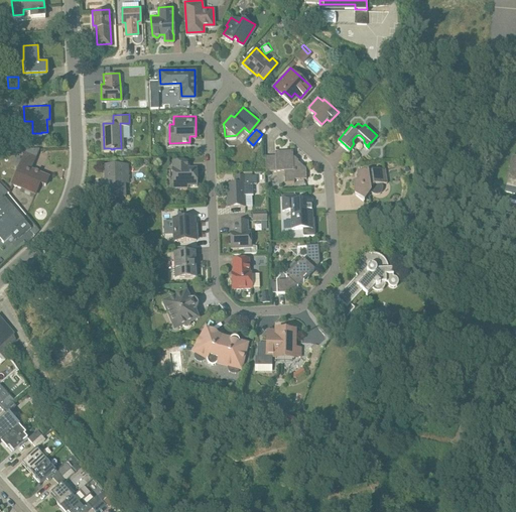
[(306,175),(306,166),(293,154),(293,148),(275,149),(275,153),(265,153),(266,168),(284,167),(284,179),(294,179),(294,176),(306,175)]
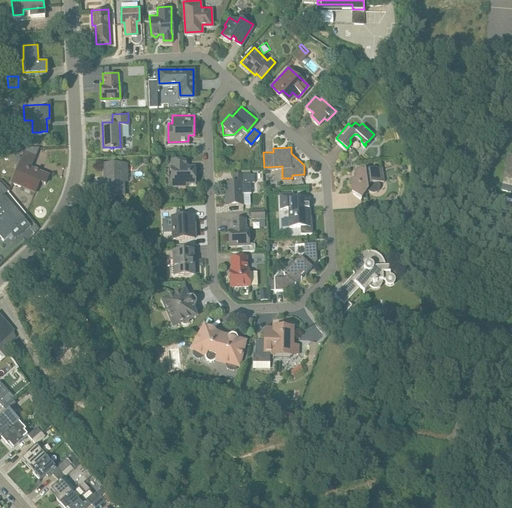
[(45,181),(48,173),(31,165),(36,153),(24,148),(11,179),(35,189),(40,179),(45,181)]
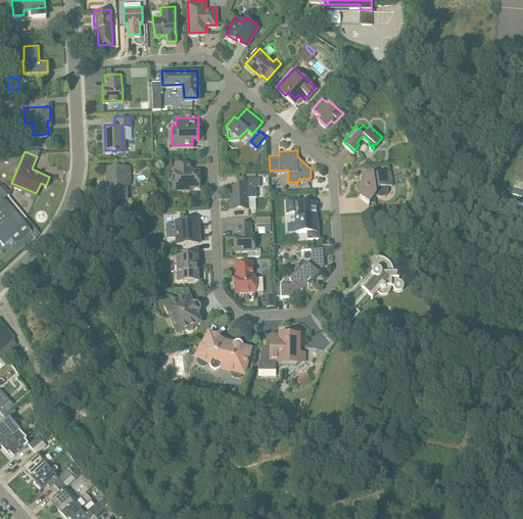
[(522,155),(518,155),(512,186),(522,187),(522,155)]
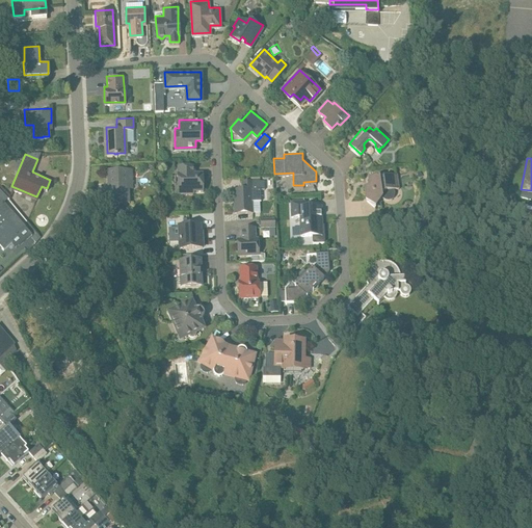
[(194,170),(194,163),(178,164),(178,172),(178,190),(193,190),(193,188),(203,188),(203,170),(194,170)]
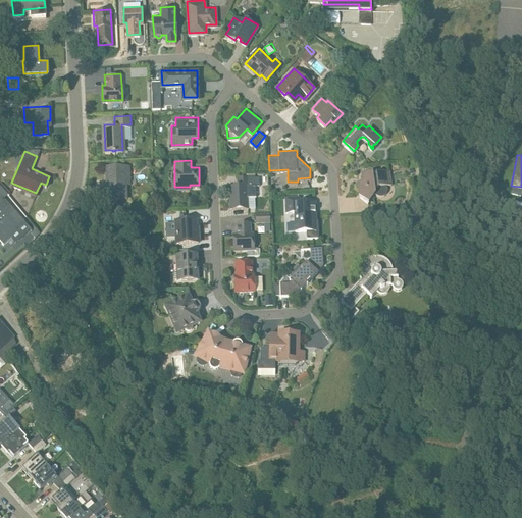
[(104,197),(126,196),(125,163),(105,164),(106,184),(104,184),(104,197)]
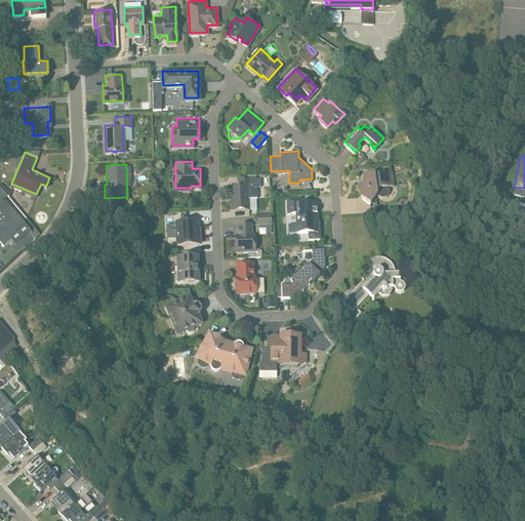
[(413,173),(418,170),(414,164),(409,167),(413,173)]
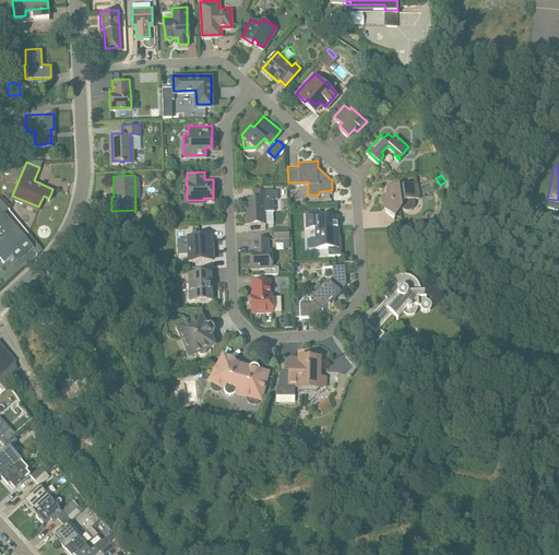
[(419,195),(417,180),(403,181),(403,182),(399,182),(399,181),(387,184),(388,191),(382,191),(384,207),(394,214),(402,204),(401,198),(405,198),(405,197),(419,195)]
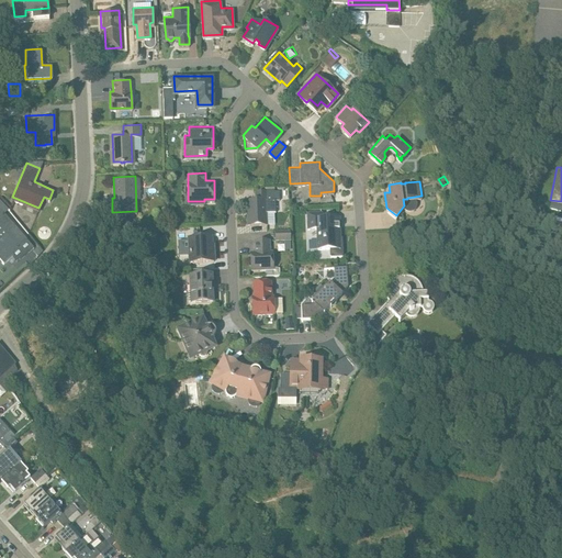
[(267,210),(276,210),(274,198),(279,197),(279,188),(255,189),(255,198),(246,198),(247,205),(248,205),(249,222),(268,222),(267,210)]
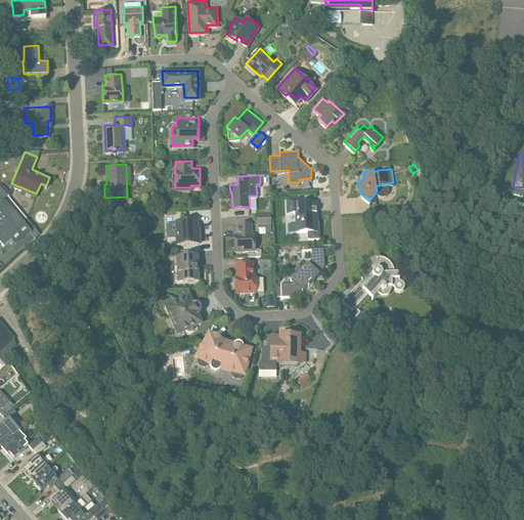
[(379,185),(380,193),(391,193),(390,185),(379,185)]
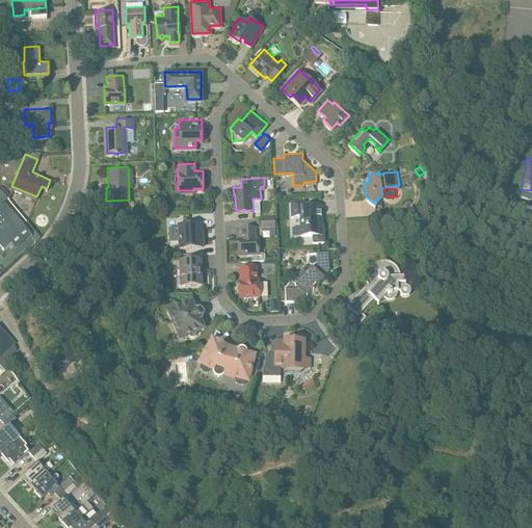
[(14,237),(28,226),(0,194),(0,237),(3,240),(0,242),(7,251),(17,241),(14,237)]
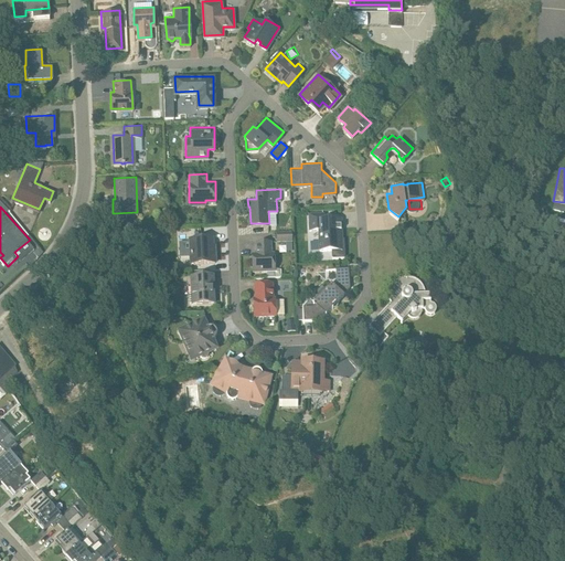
[(310,239),(310,247),(332,246),(332,255),(345,255),(344,235),(341,236),(340,217),(323,217),(323,211),(309,212),(310,228),(319,226),(319,239),(310,239)]
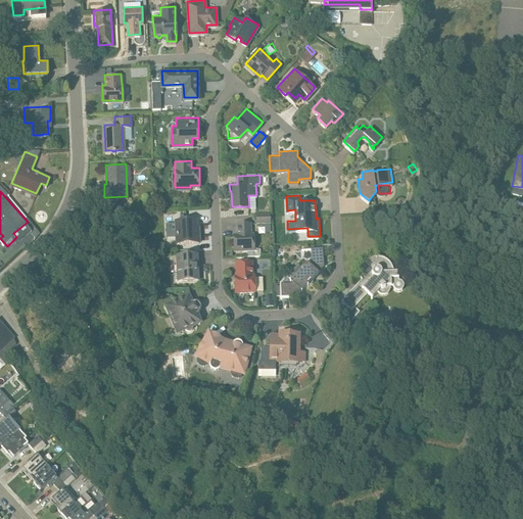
[(255,213),(255,221),(270,221),(270,213),(255,213)]
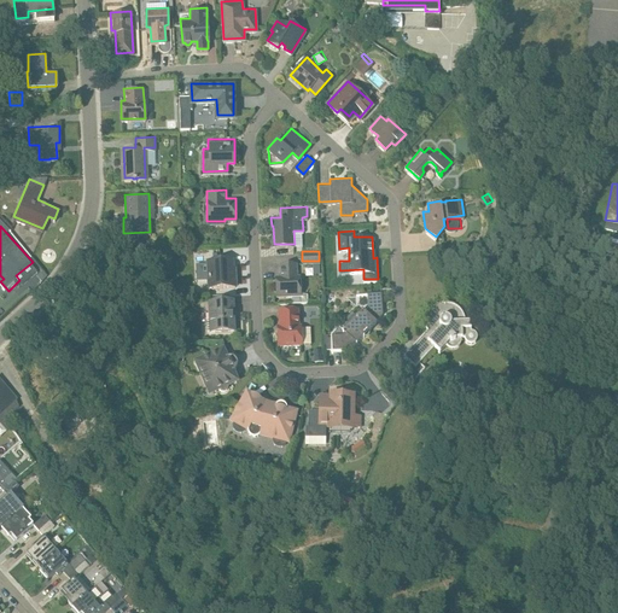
[(233,267),(232,257),(220,258),(220,260),(208,261),(209,285),(235,284),(234,267),(233,267)]
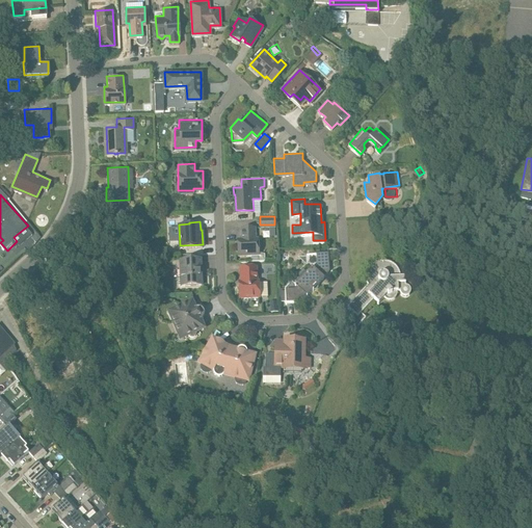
[(256,236),(255,225),(241,226),(241,236),(237,236),(238,253),(259,252),(259,236),(256,236)]
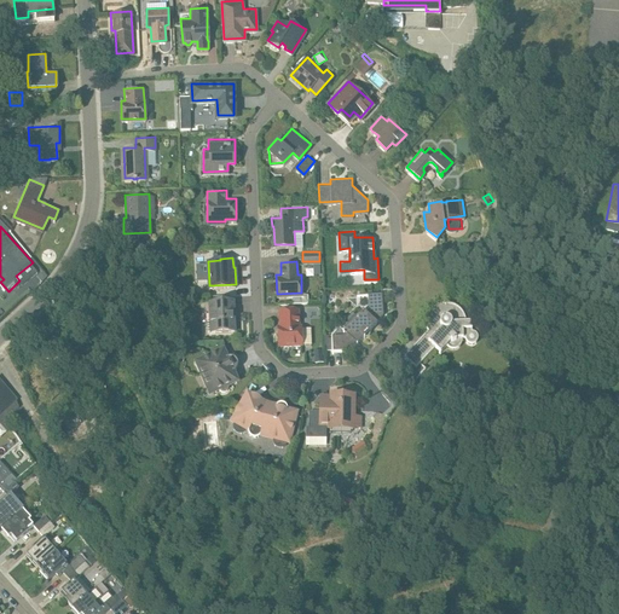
[(169,294),(195,294),(195,284),(169,285),(169,294)]
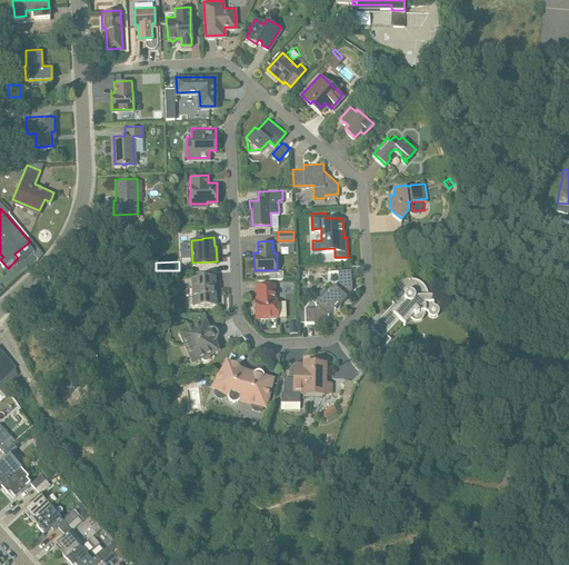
[(352,287),(351,267),(338,268),(339,281),(336,285),(333,283),(315,301),(312,299),(305,308),(306,321),(321,320),(328,314),(335,307),(335,308),(340,301),(347,295),(346,294),(352,287)]
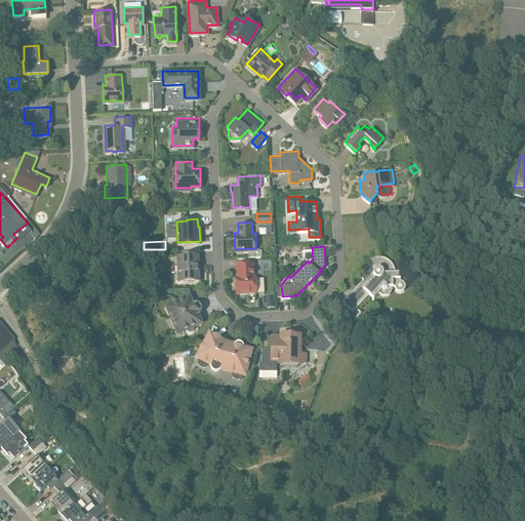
[(197,269),(196,253),(177,254),(178,270),(176,271),(176,279),(199,278),(199,269),(197,269)]
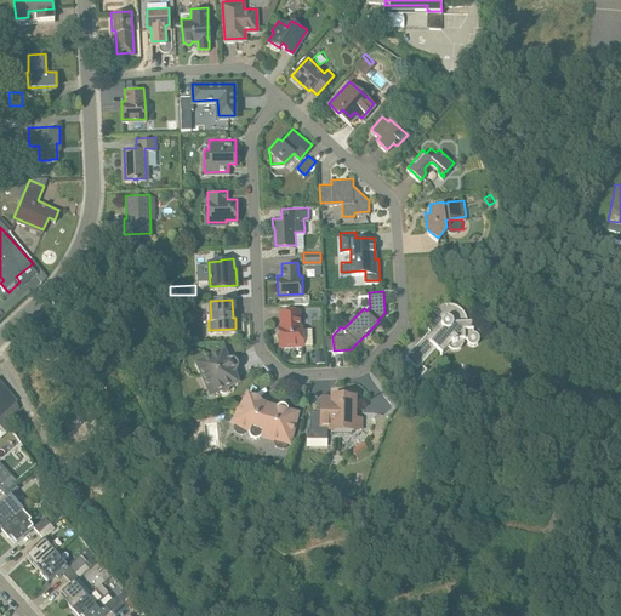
[(467,320),(467,318),(466,314),(465,311),(461,307),(457,303),(451,302),(445,301),(442,302),(437,304),(433,308),(429,313),(428,317),(427,321),(428,325),(429,330),(431,332),(433,334),(434,335),(431,341),(437,346),(442,351),(451,341),(453,342),(454,342),(456,342),(457,341),(459,340),(459,337),(467,336),(467,338),(468,341),(471,342),(473,342),(476,341),(478,340),(479,338),(479,336),(479,334),(478,331),(476,330),(473,330),(473,320),(467,320)]
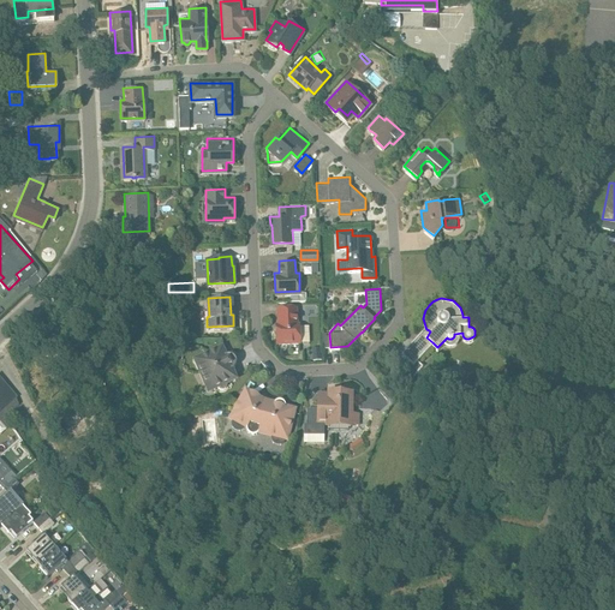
[(297,322),(296,305),(278,306),(279,322),(276,323),(278,341),(300,340),(299,322),(297,322)]
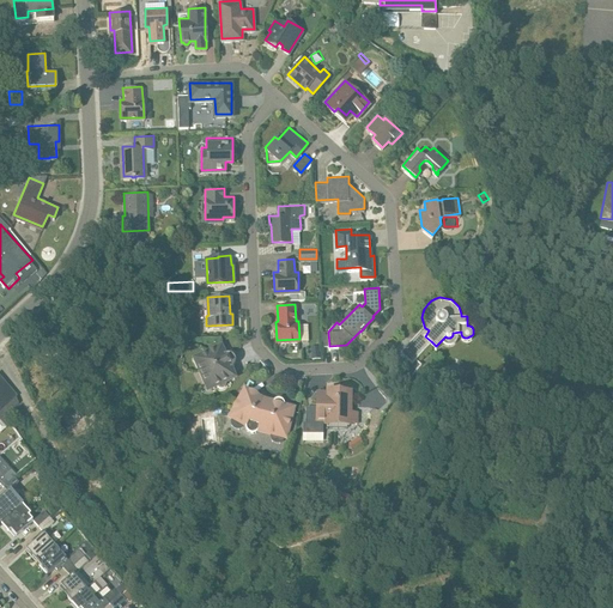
[(224,352),(224,351),(222,344),(195,356),(208,385),(217,382),(219,384),(222,384),(224,383),(226,381),(225,377),(235,374),(231,365),(234,364),(235,360),(235,357),(234,354),(231,352),(228,351),(224,352)]
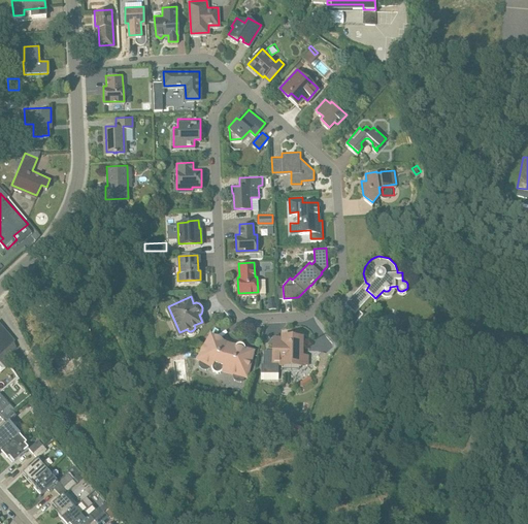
[(352,301),(348,305),(339,315),(351,325),(363,312),(359,307),(352,301)]
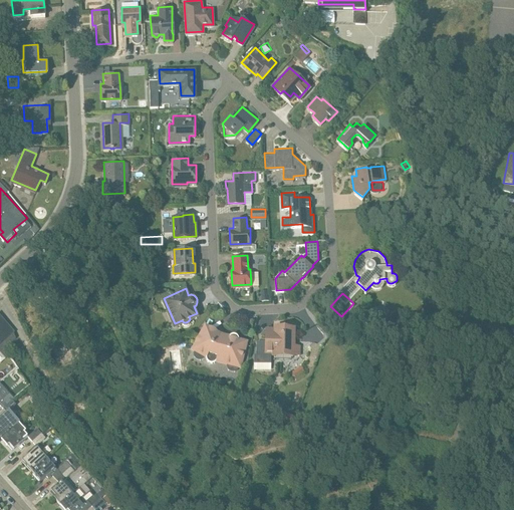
[(0,348),(16,335),(14,331),(13,330),(14,329),(0,313),(0,348)]
